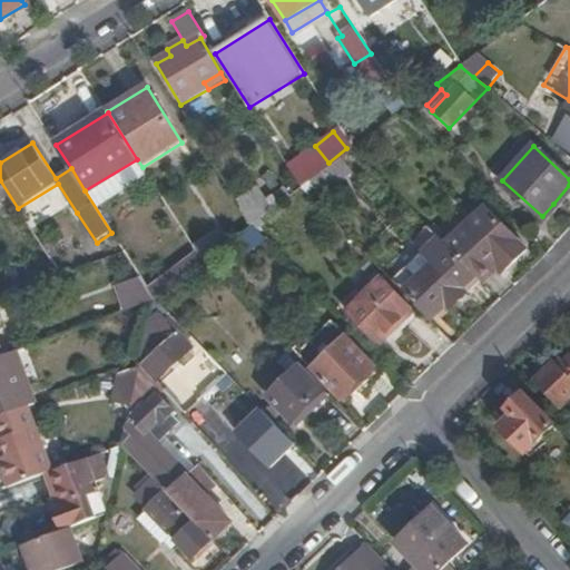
[(351,173),(340,157),(310,180),(321,195),(351,173)]
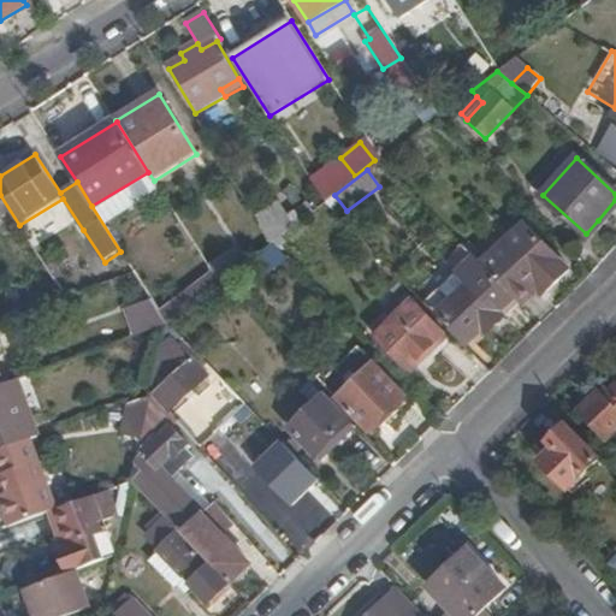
[(615,209),(615,200),(598,220),(602,225),(615,209)]
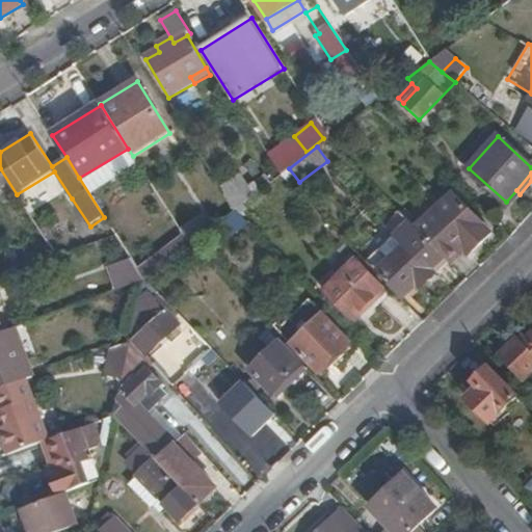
[(241,174),(220,188),(235,210),(262,189),(256,182),(249,186),(241,174)]
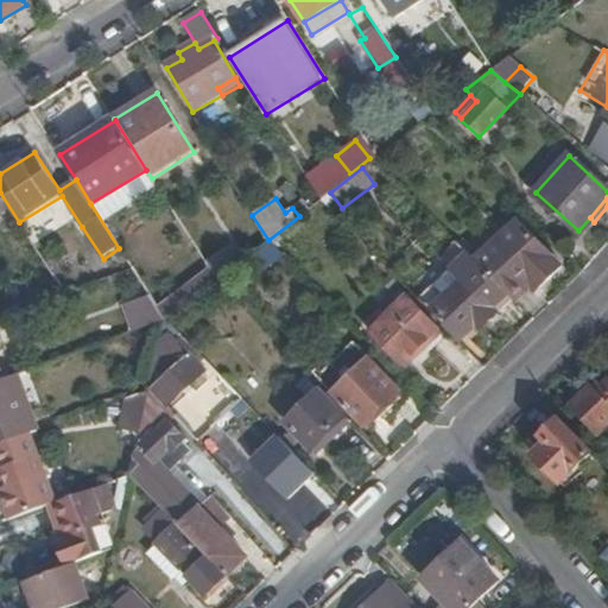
[(507,258),(530,235),(520,226),(498,248),(507,258)]
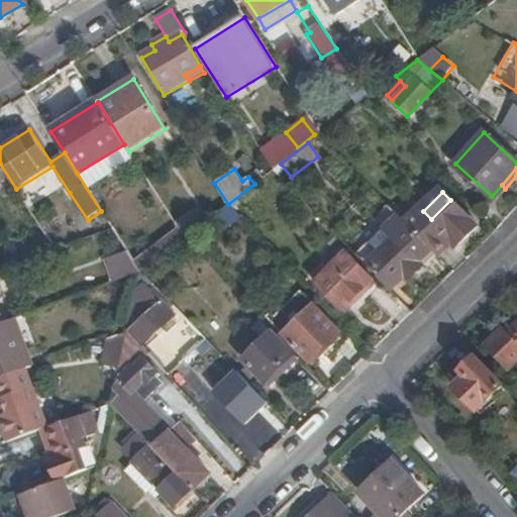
[(433,253),(434,254),(450,239),(456,245),(477,226),(450,200),(431,219),(423,211),(418,206),(402,221),(433,253)]
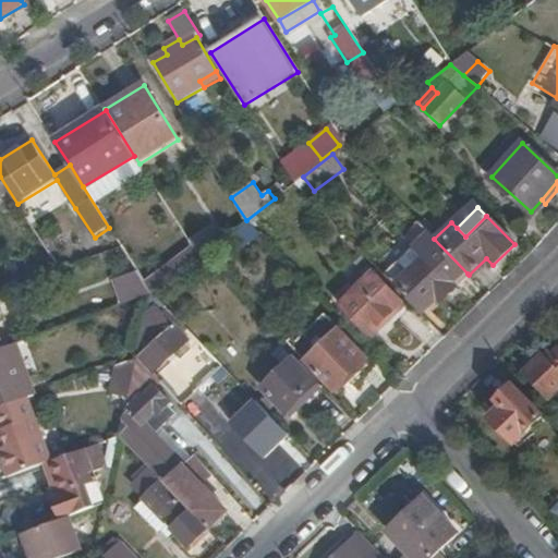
[(214,225),(189,242),(198,256),(222,239),(214,225)]
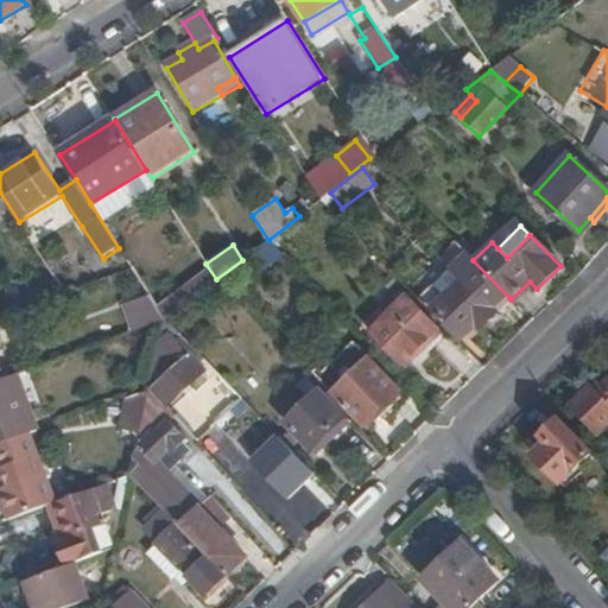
[(419,302),(429,312),(431,309),(464,343),(510,298),(473,260),(466,253),(419,302)]
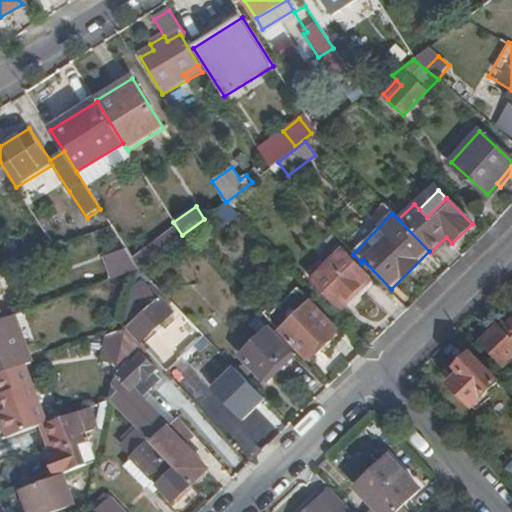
[(179,249),(189,242),(182,235),(173,242),(179,249)]
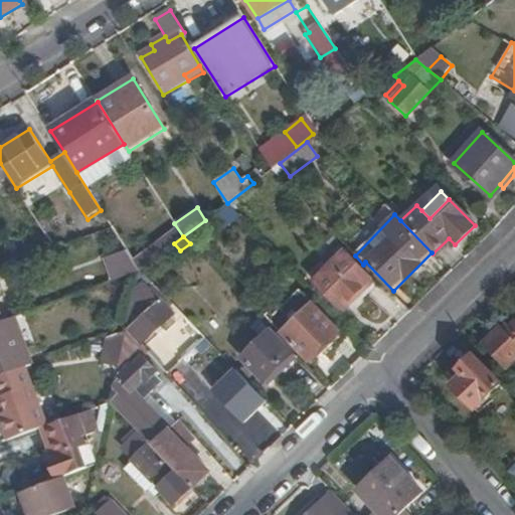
[(43,252),(54,248),(48,239),(37,243),(43,252)]
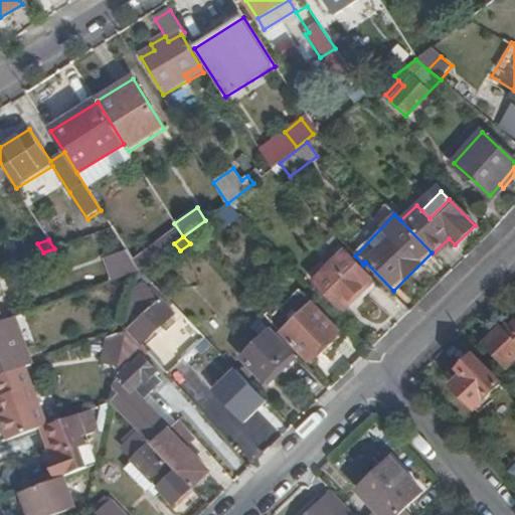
[(168,260),(180,250),(174,243),(162,252),(168,260)]
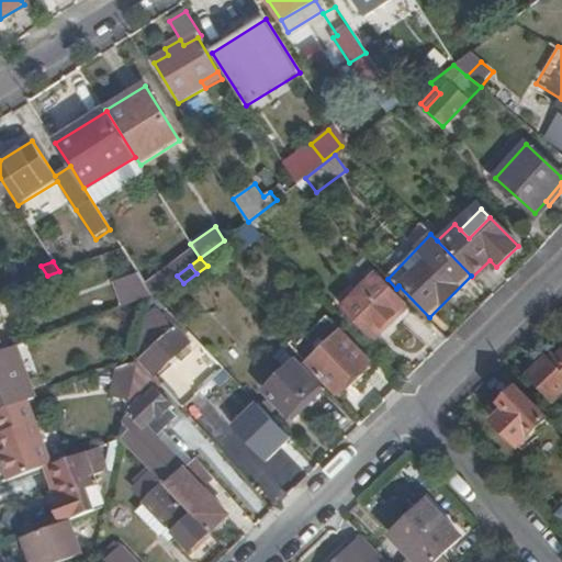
[(127,305),(152,288),(138,268),(113,284),(127,305)]
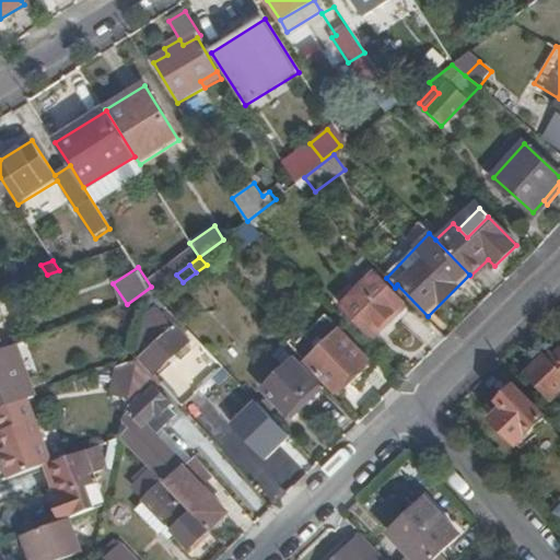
[(369,335),(403,302),(374,273),(340,305),(369,335)]
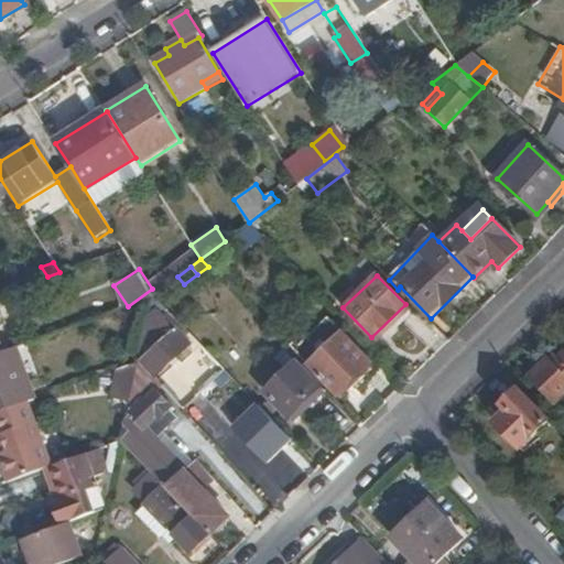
[(327,316),(318,325),(333,340),(343,332),(327,316)]
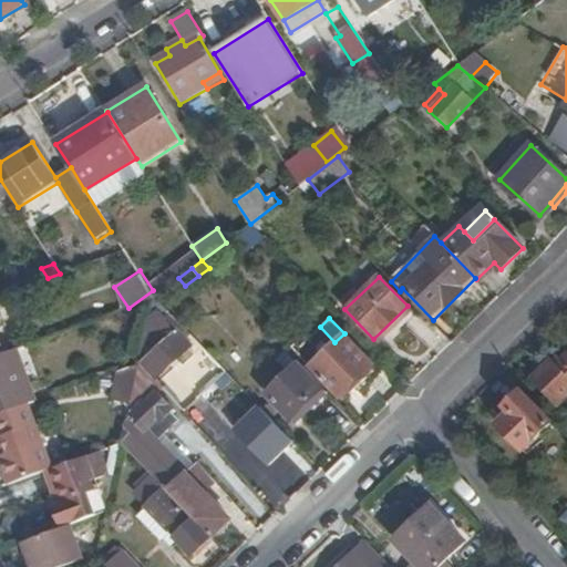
[(320,327),(295,351),(309,367),(334,342),(320,327)]
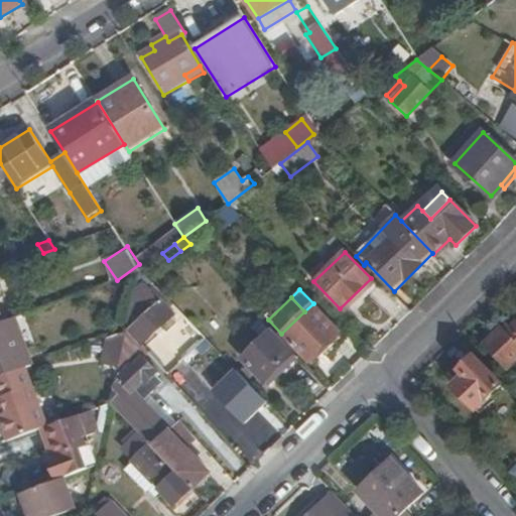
[(174,314),(161,300),(127,330),(140,344),(174,314)]
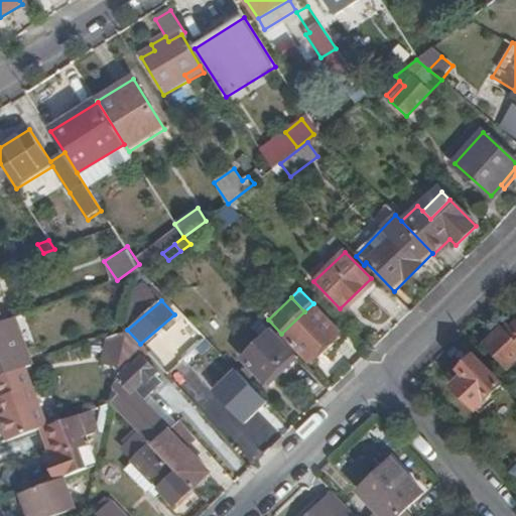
[(340,333),(313,303),(304,311),(281,334),(307,362),(340,333)]
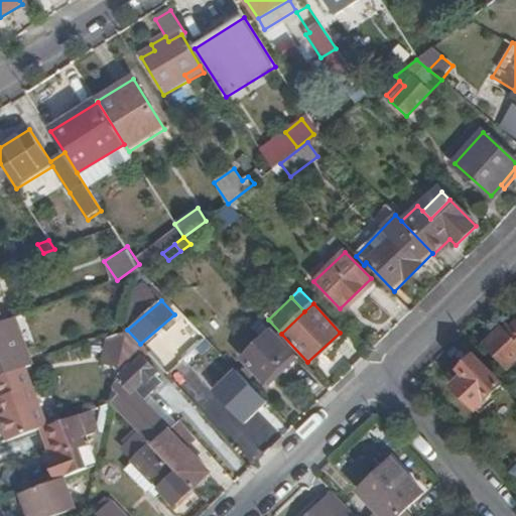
[(170,330),(196,351),(208,336),(182,315),(170,330)]
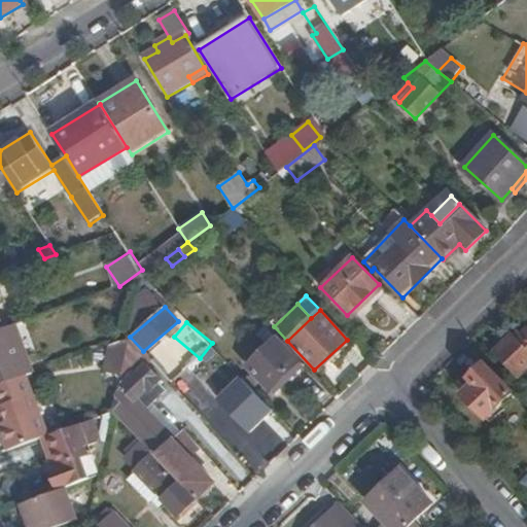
[(23,346),(14,323),(0,328),(0,383),(27,374),(32,372),(23,346)]
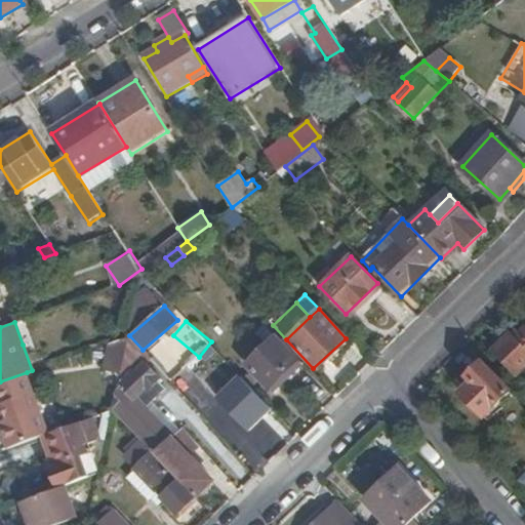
[(301,365),(263,324),(252,333),(264,345),(244,365),(268,389),(281,375),(285,379),(301,365)]
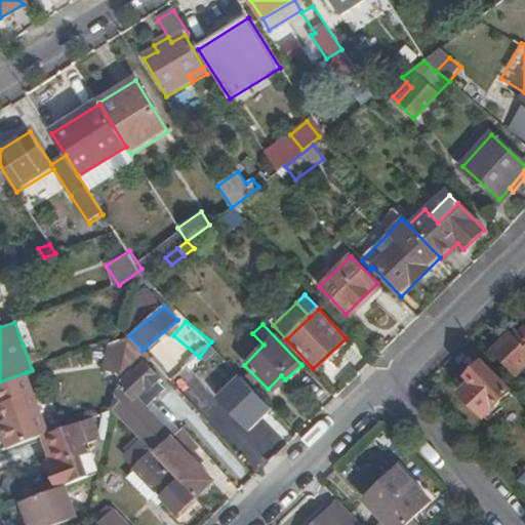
[(511,335),(494,352),(518,375),(524,368),(524,331),(516,340),(511,335)]
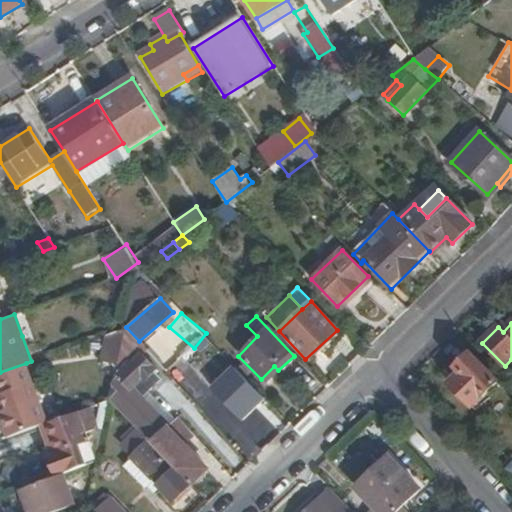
[(116,364),(124,327),(111,331),(105,361),(116,364)]
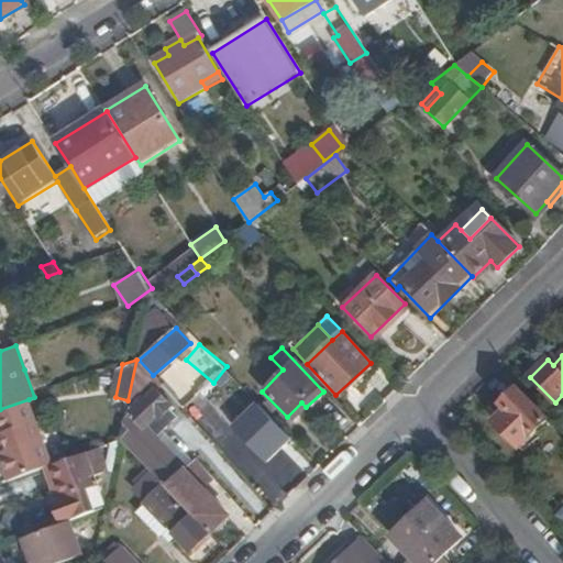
[(158,481),(208,532),(211,529),(216,530),(222,523),(222,519),(224,516),(202,492),(218,476),(200,456),(195,463),(184,473),(152,438),(152,437),(142,426),(154,415),(157,419),(166,410),(170,407),(151,385),(145,388),(142,392),(146,398),(142,401),(139,398),(130,406),(132,410),(129,412),(123,418),(119,439),(158,481)]
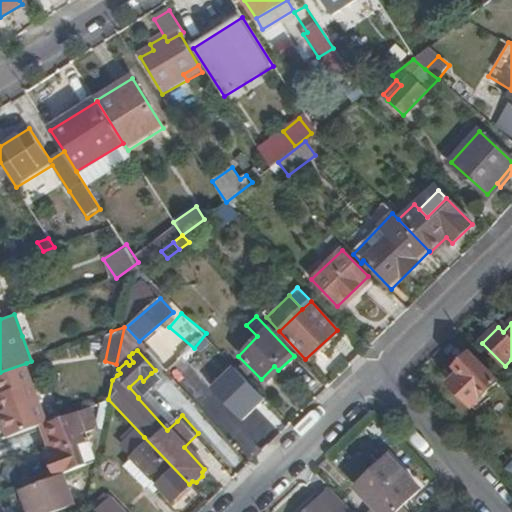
[(499,384),(472,354),(457,368),(462,374),(450,385),(473,408),(499,384)]
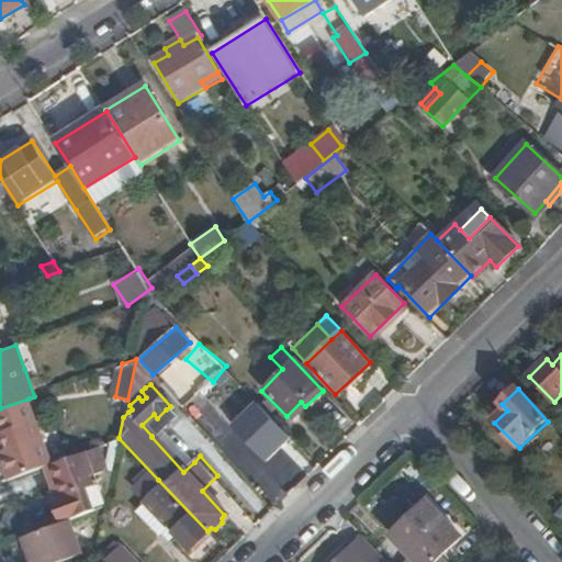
[(29,403),(29,398),(0,408),(0,435),(3,434),(9,449),(0,452),(10,479),(43,465),(52,462),(29,403)]
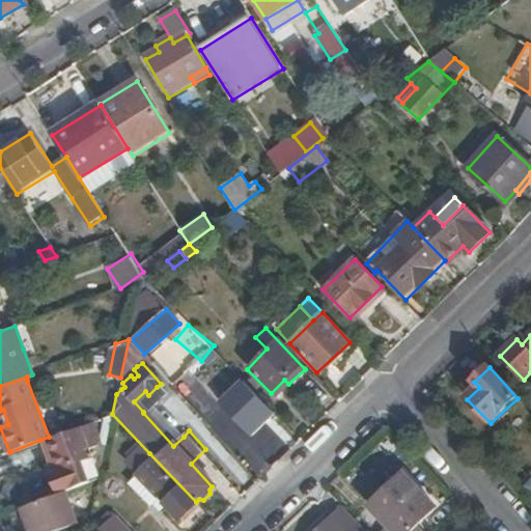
[(244,382),(221,402),(252,436),(275,414),(244,382)]
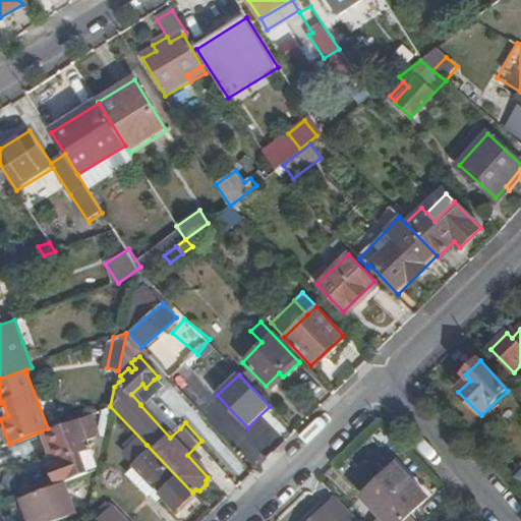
[(170,438),(180,428),(154,399),(163,390),(154,380),(146,388),(142,384),(131,394),(140,404),(140,405),(170,438)]
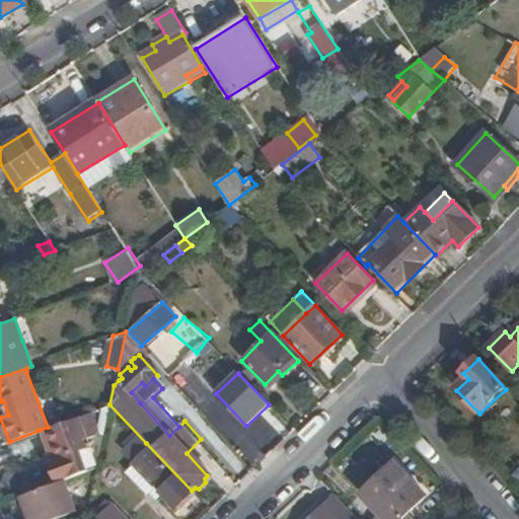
[(70,476),(86,469),(79,450),(90,446),(86,436),(98,432),(90,412),(48,427),(60,457),(52,460),(60,479),(70,476)]
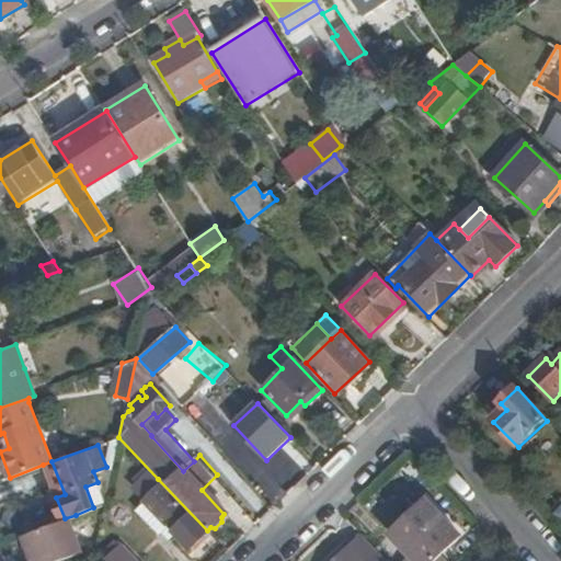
[(65,494),(52,461),(43,465),(56,497),(65,494)]
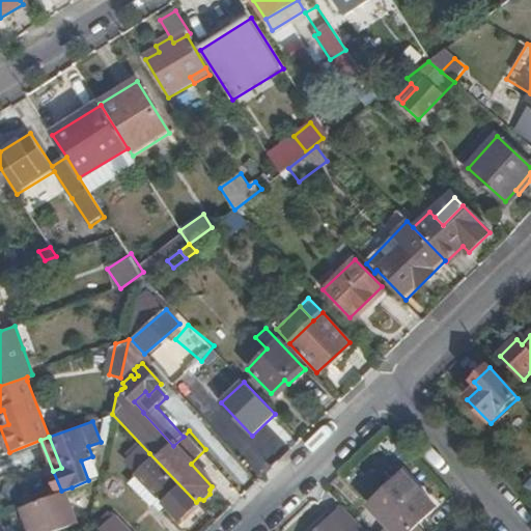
[(156,465),(141,448),(130,459),(140,471),(130,483),(150,505),(159,499),(178,520),(194,505),(156,465)]
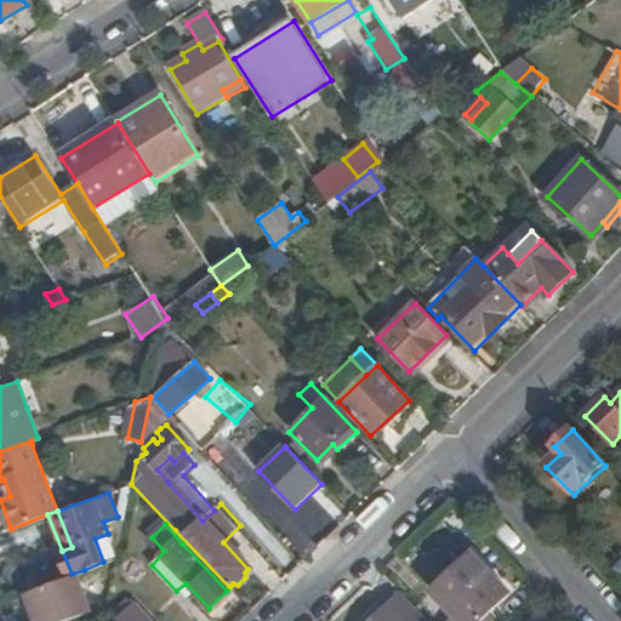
[(493,620),(489,616),(508,597),(472,557),(436,593),(457,616),(451,620),(493,620)]
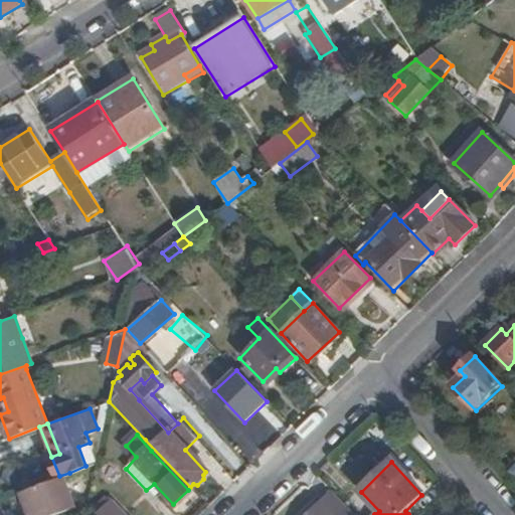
[(21,491),(29,514),(49,514),(61,510),(57,499),(76,492),(69,473),(59,476),(21,491)]
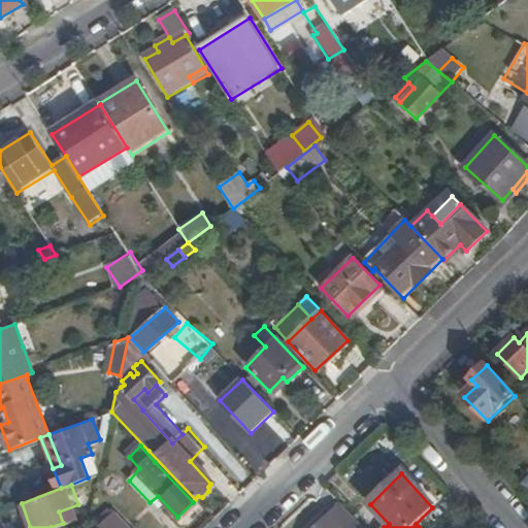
[(51,527),(55,527),(64,525),(84,518),(78,504),(59,512),(63,523),(51,527)]
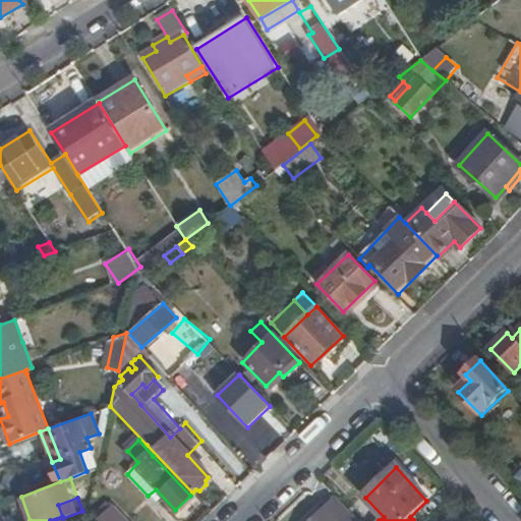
[(358,520),(337,499),(313,520),(358,520)]
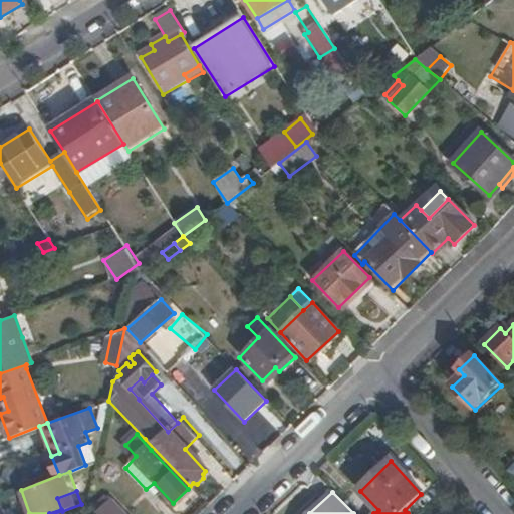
[(95,513),(126,513),(112,498),(95,513)]
